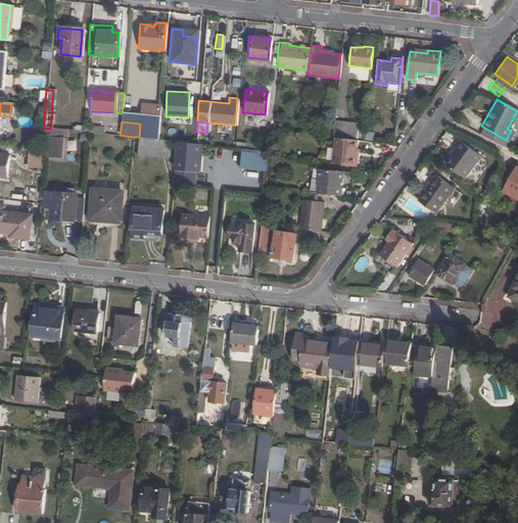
[(333,137),(354,139),(356,124),(333,122),(331,136),(333,137)]
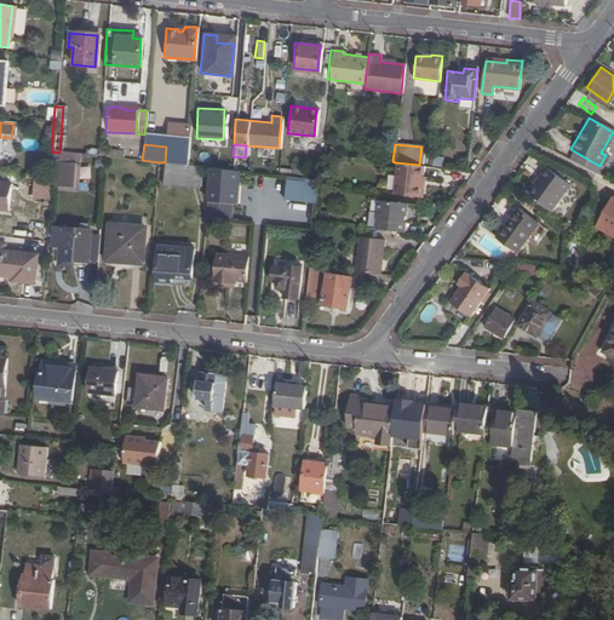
[(51,161),(75,164),(75,154),(59,153),(51,151),(50,161),(51,161)]
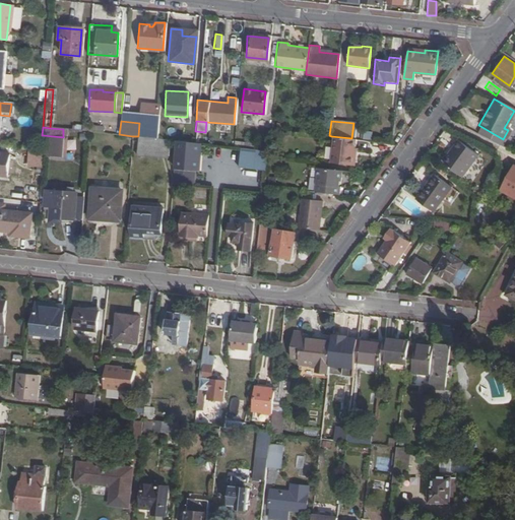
[(63,137),(43,135),(41,155),(61,157),(63,137)]
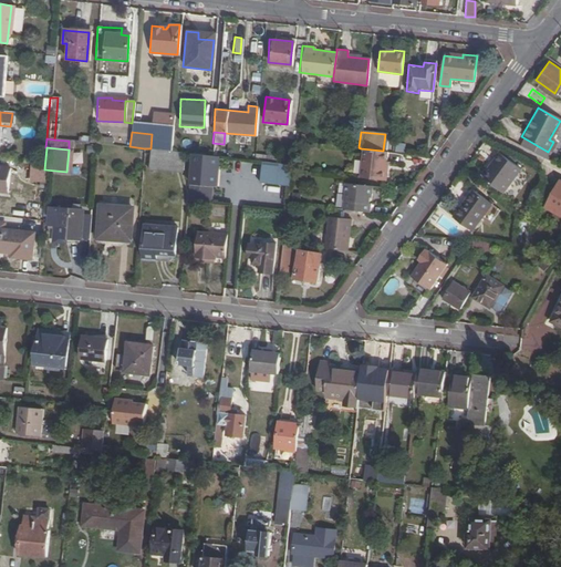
[(537,147),(533,154),(547,160),(549,152),(537,147)]
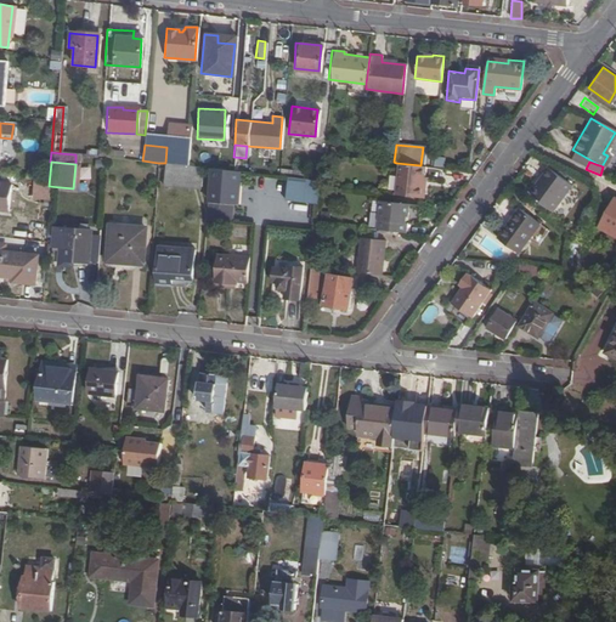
[(187,165),(165,163),(163,185),(188,186),(201,185),(202,167),(187,165)]
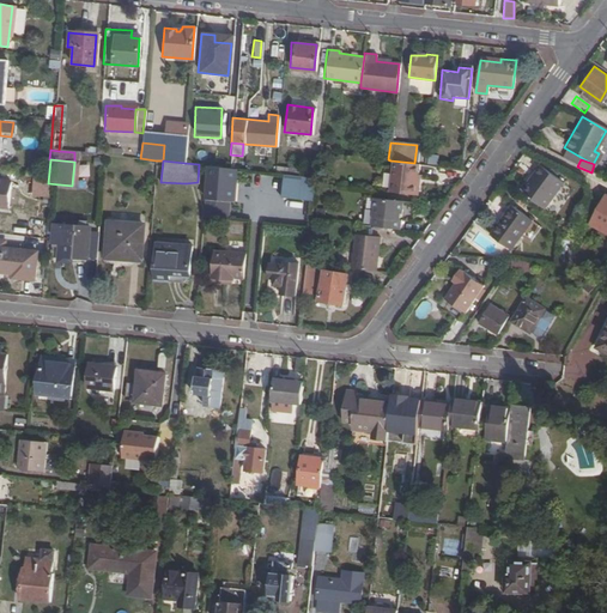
[(413,195),(416,174),(416,163),(414,163),(390,161),(387,192),(413,195)]
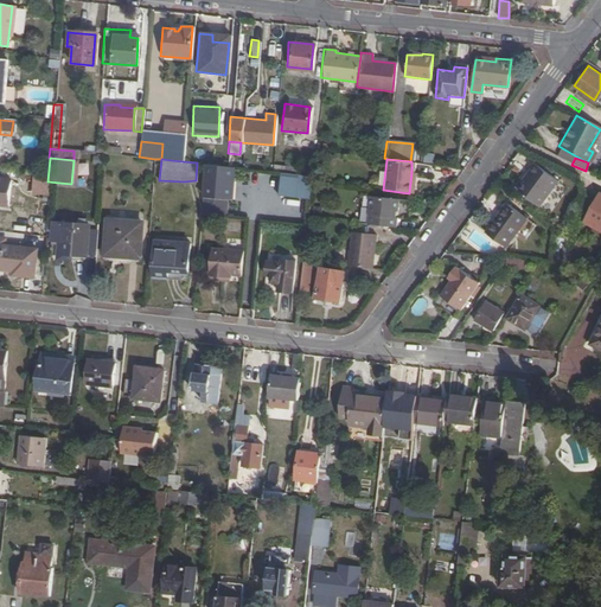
[(528,173),(520,181),(515,190),(535,206),(554,181),(531,164),(525,171),(528,173)]
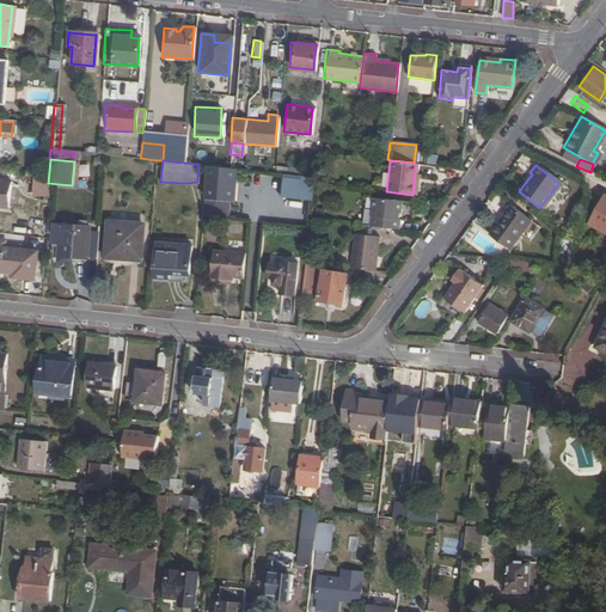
[(234,169),(203,166),(201,199),(232,202),(234,169)]
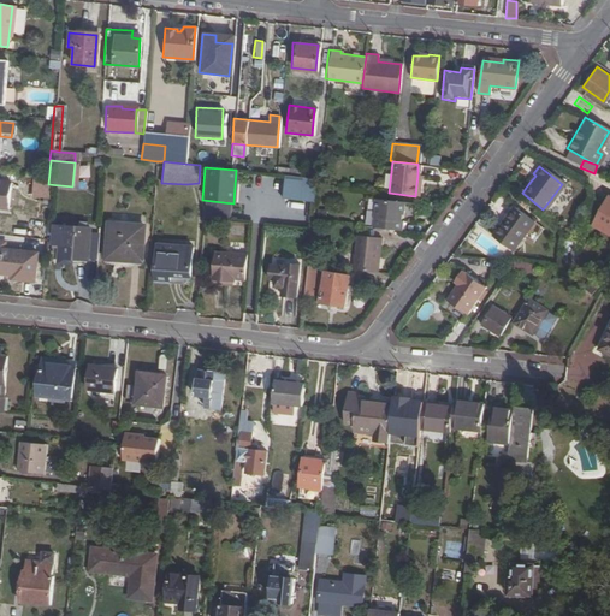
[(314,178),(282,176),(279,197),(312,201),(314,178)]
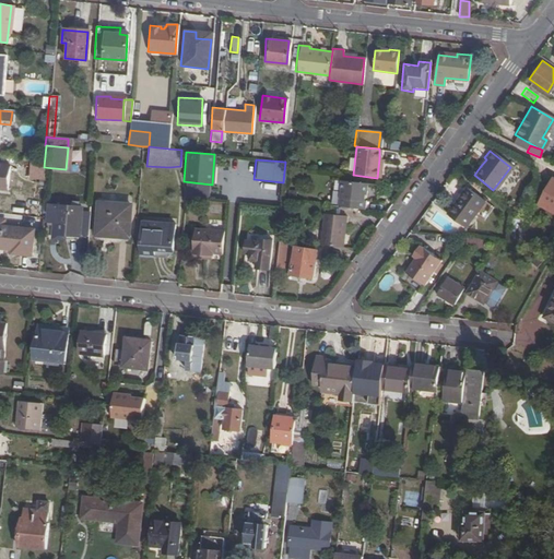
[(553,177),(538,202),(553,211),(553,177)]
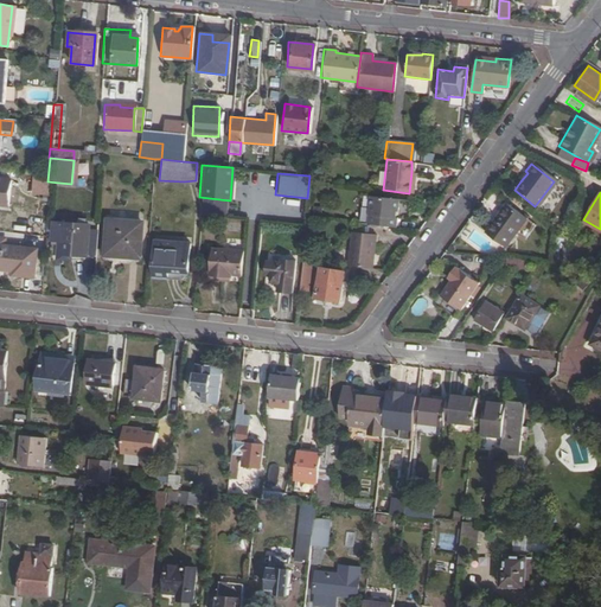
[(366,225),(395,228),(395,218),(394,218),(394,212),(396,212),(397,200),(369,197),(366,225)]
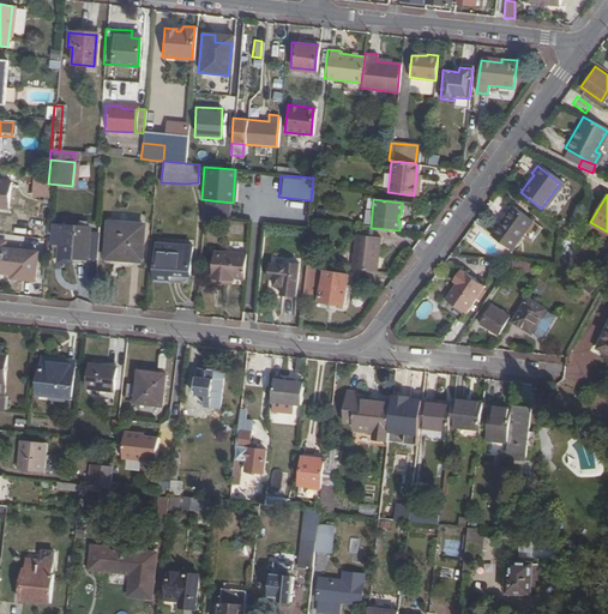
[(533,221),(511,206),(491,234),(511,248),(533,221)]
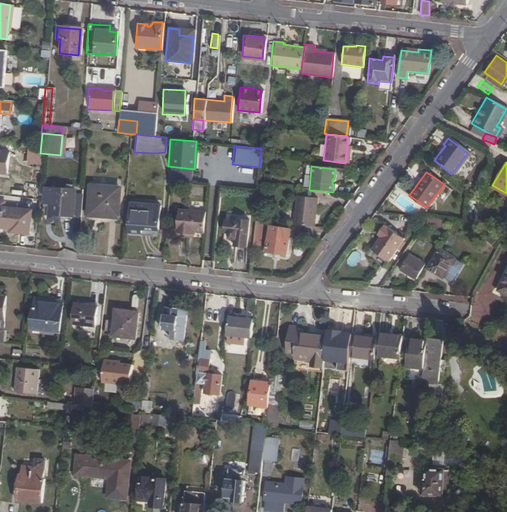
[(44,187),(43,187),(40,213),(69,215),(71,190),(54,188),(54,185),(44,184),(44,187)]
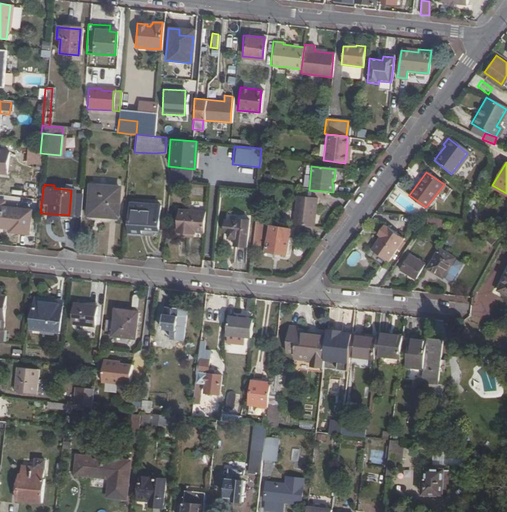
[(117,186),(89,184),(86,215),(115,218),(117,186)]
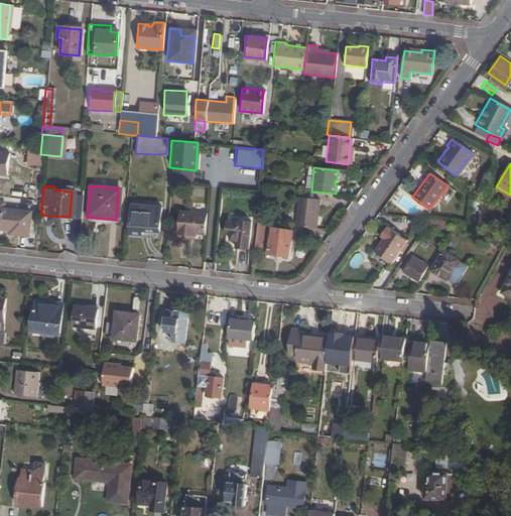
[(294,227),(314,229),(317,201),(297,199),(294,227)]
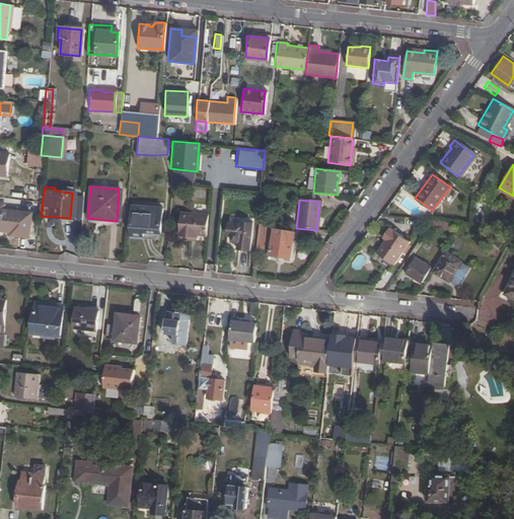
[(1,204),(0,204),(0,230),(8,231),(8,235),(25,236),(28,213),(1,210),(1,204)]
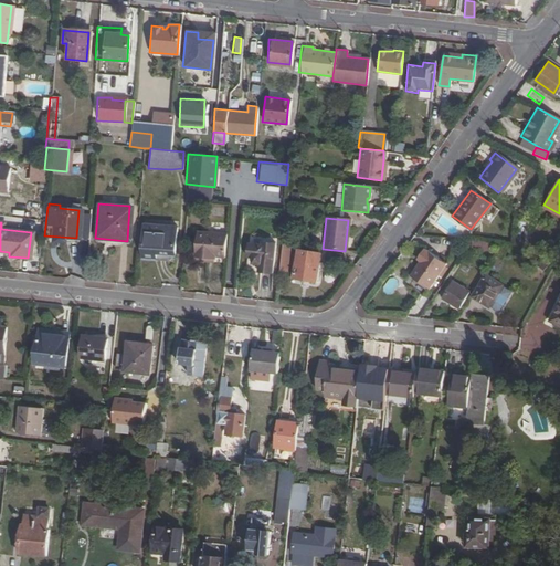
[(143,250),(168,252),(172,252),(175,227),(144,223),(141,241),(145,241),(143,245),(143,250)]
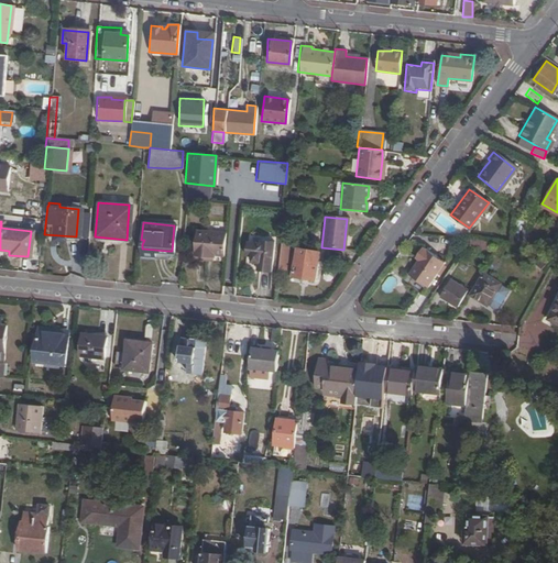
[(214,253),(223,254),(226,231),(195,229),(193,257),(206,258),(207,252),(214,253)]
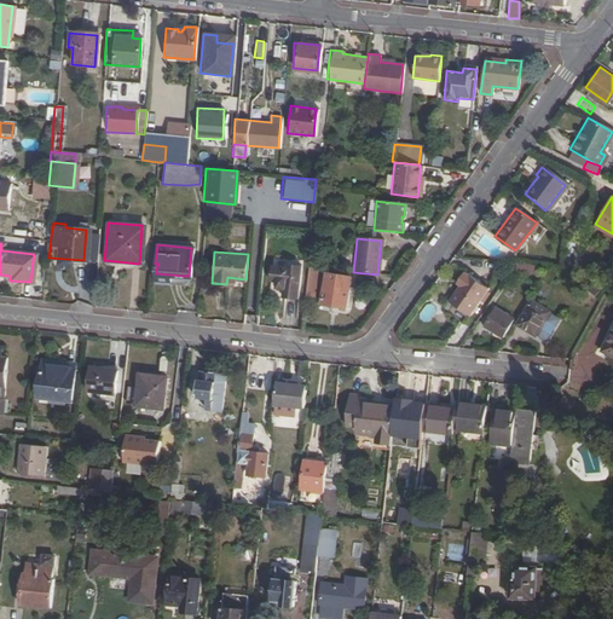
[(285,265),(270,264),(269,278),(275,278),(275,287),(283,287),(282,295),(296,298),(300,264),(285,261),(285,265)]
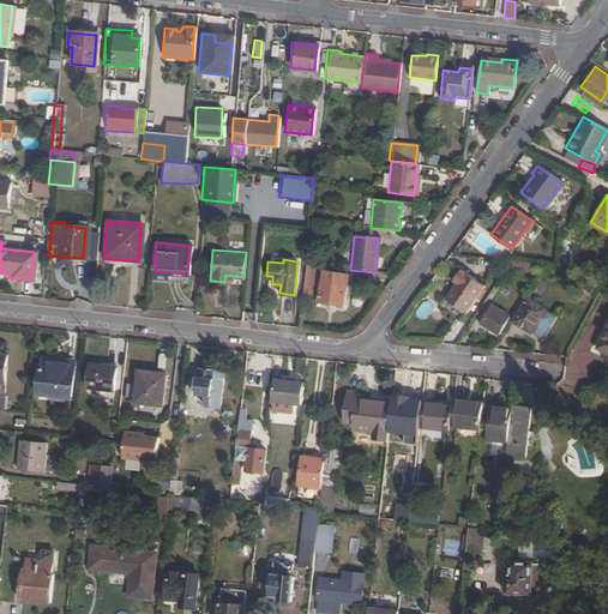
[(529,262),(511,259),(511,270),(528,271),(529,262)]
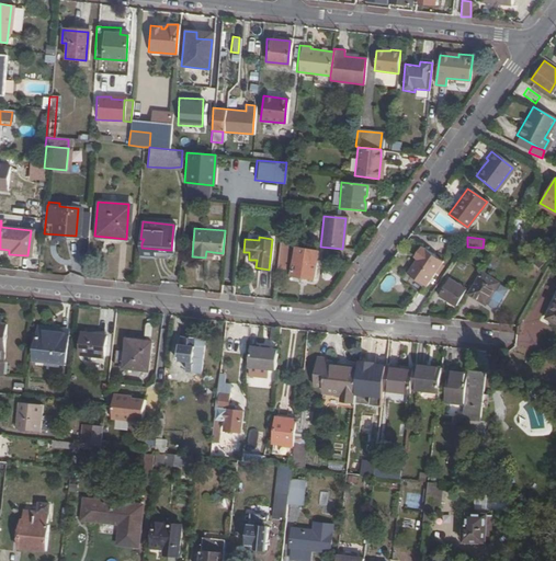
[(278,240),(273,268),(280,270),(284,241),(278,240)]
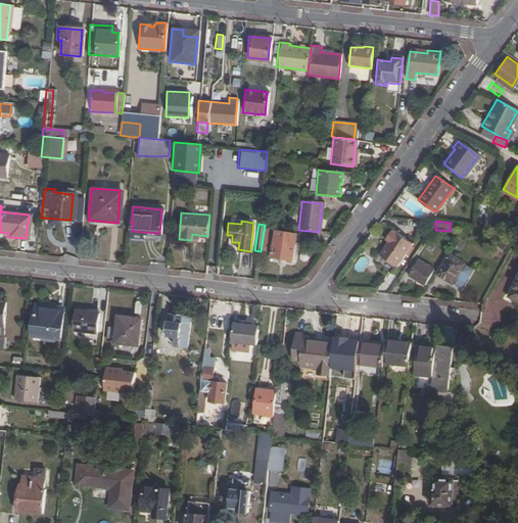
[(154,240),(155,233),(132,231),(131,231),(130,238),(154,240)]
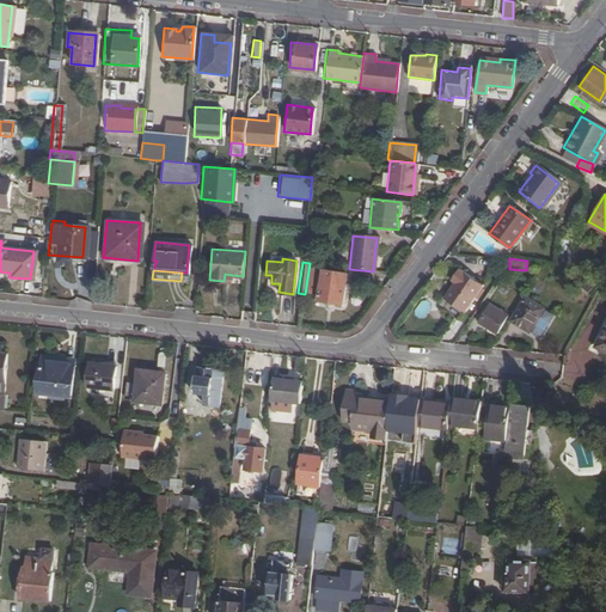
[(344,275),(320,271),(317,295),(316,294),(316,301),(341,305),(344,275)]
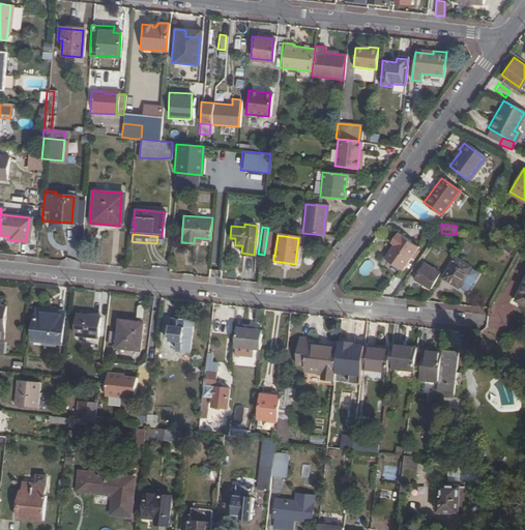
[(404,243),(406,240),(398,235),(389,244),(392,246),(383,259),(402,272),(418,248),(416,247),(415,251),(404,243)]
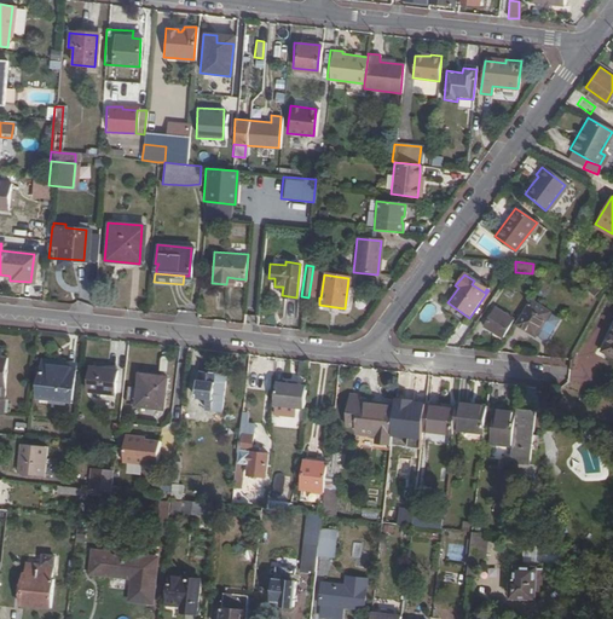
[(486,289),(474,281),(472,284),(485,293),(486,289)]
